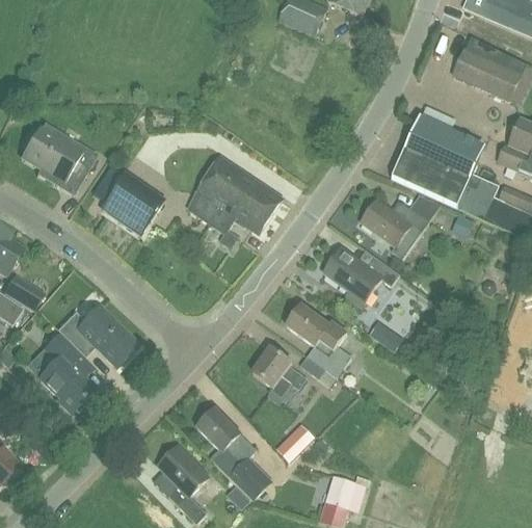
[(327,7),(310,0),(287,0),(278,20),(315,36),(327,7)]
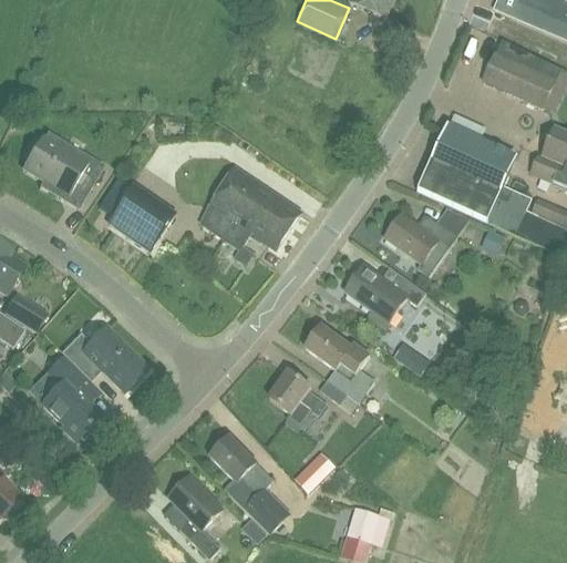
[(349,0),(349,1),(387,18),(393,0),(349,0)]
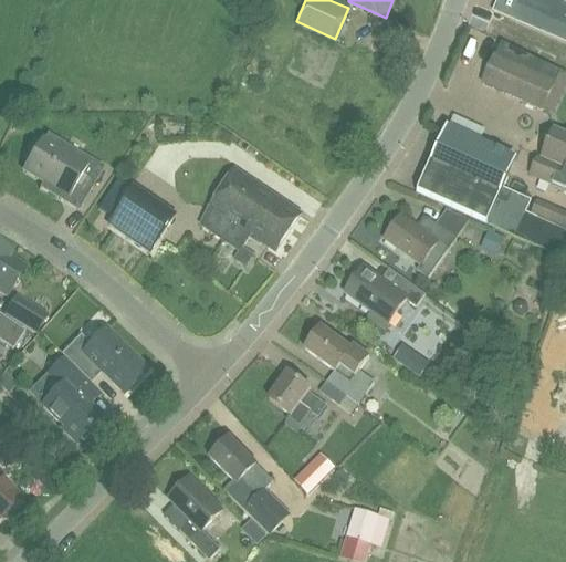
[(498,0),(493,12),(565,41),(565,0),(498,0)]
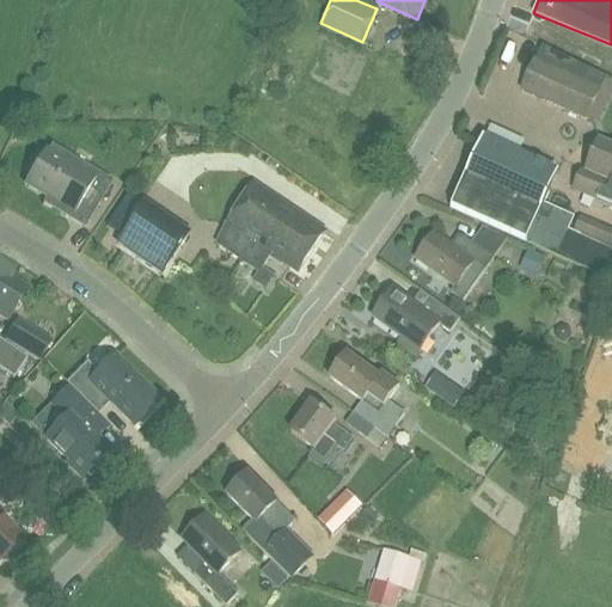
[(520,86),(586,116),(599,85),(534,56),(520,86)]
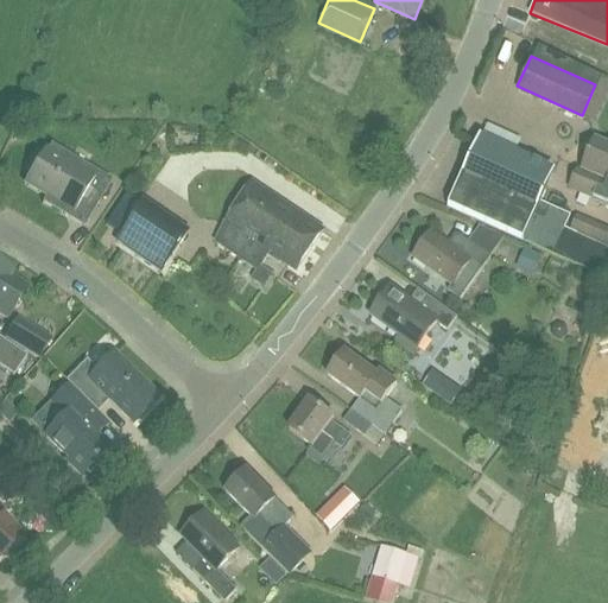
[(607,201),(607,140),(594,135),(578,172),(575,171),(569,185),(607,201)]
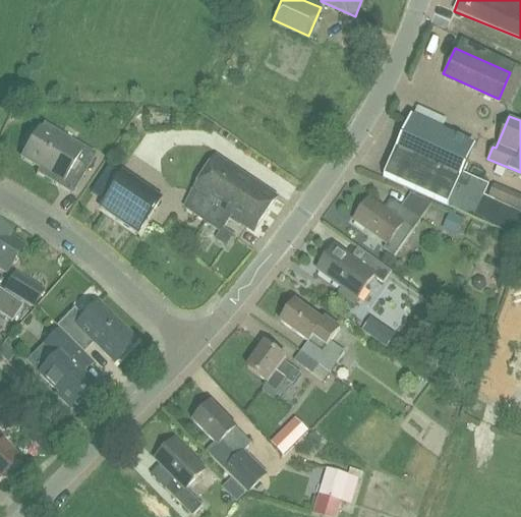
[(520,210),(483,192),(488,182),(462,170),(473,146),(454,136),(455,133),(441,127),(440,130),(410,117),(384,175),(517,235),(520,225),(520,210)]
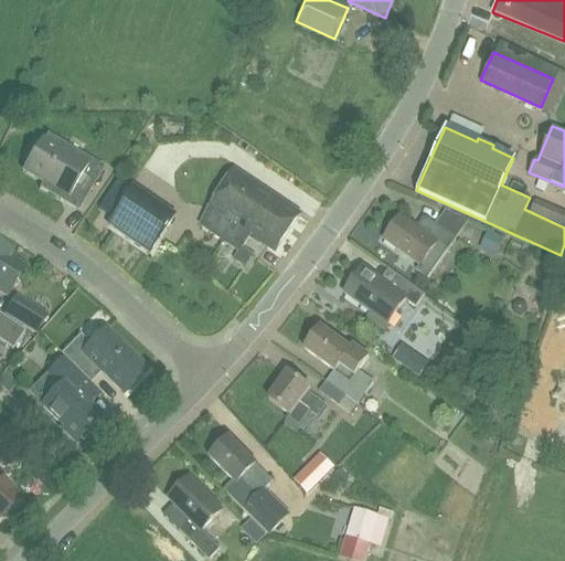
[(28,156),(21,167),(42,179),(39,184),(55,194),(59,190),(80,203),(103,163),(46,130),(43,135),(31,157),(28,156)]
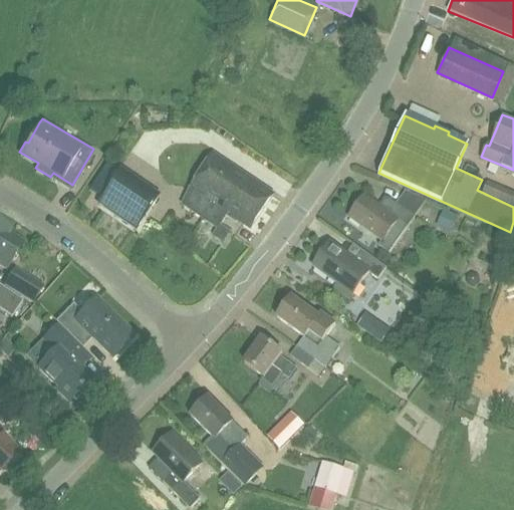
[(220,223),(226,213),(236,220),(237,217),(250,226),(272,192),(213,152),(190,185),(182,202),(184,203),(217,226),(212,232),(222,239),(229,229),(220,223)]
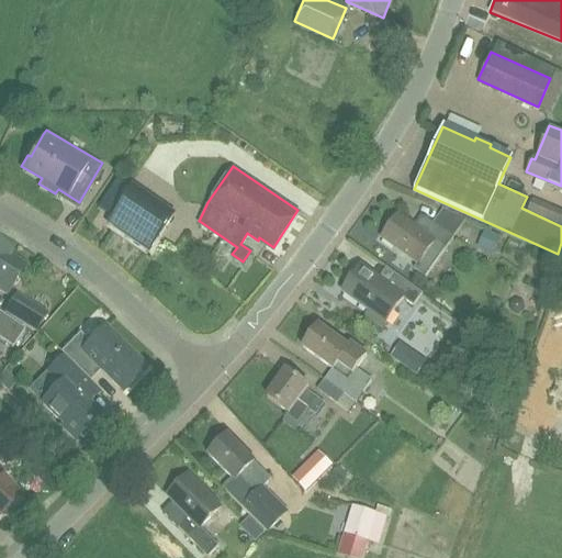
[(128,187),(114,178),(98,203),(111,212),(128,187)]
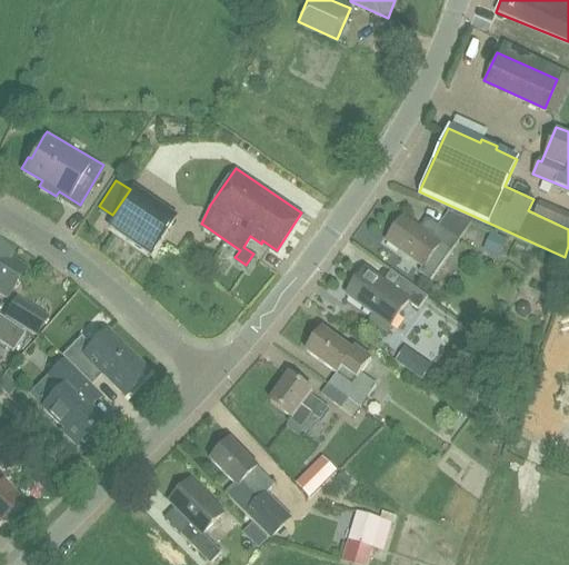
[(112,215),(108,221),(150,250),(173,216),(131,187),(130,189),(112,215)]
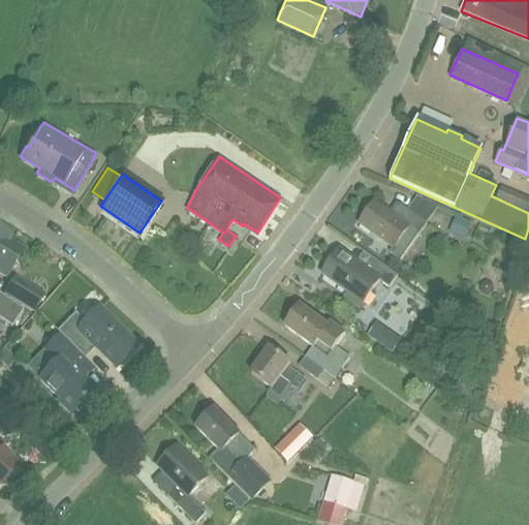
[(528,210),(528,195),(501,184),(496,196),(528,210)]
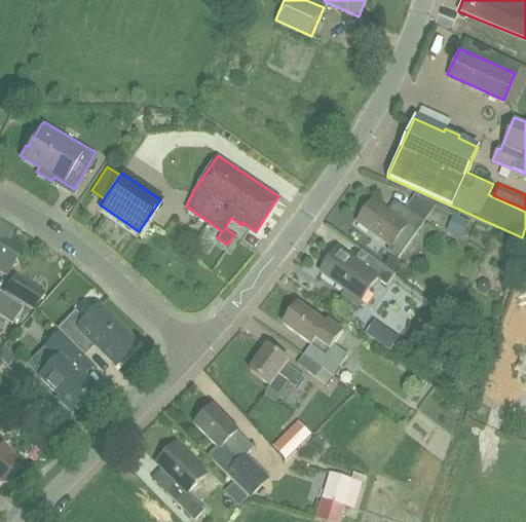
[(372,197),(357,220),(390,244),(387,249),(398,256),(416,230),(423,219),(403,203),(396,214),(372,197)]
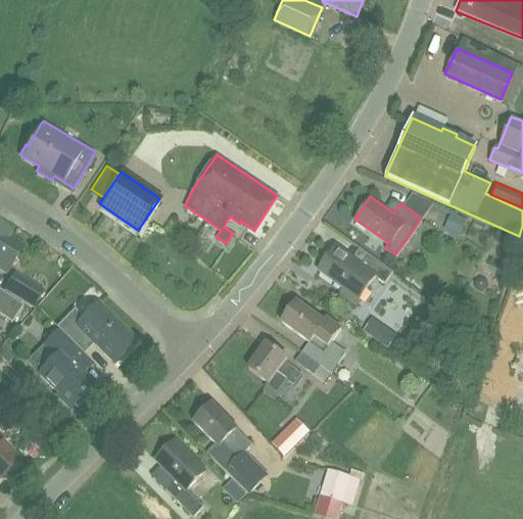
[(0,268),(5,271),(22,243),(8,234),(8,233),(0,227),(0,268)]
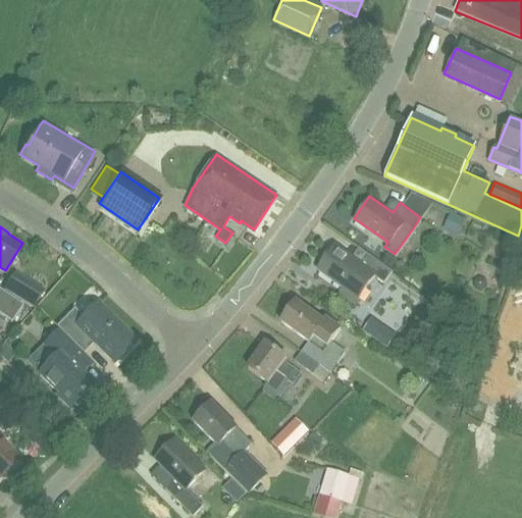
[(383,280),(392,269),(367,252),(359,262),(334,245),(332,247),(329,245),(319,258),(323,261),(318,268),(344,287),(341,291),(355,301),(373,274),(383,280)]
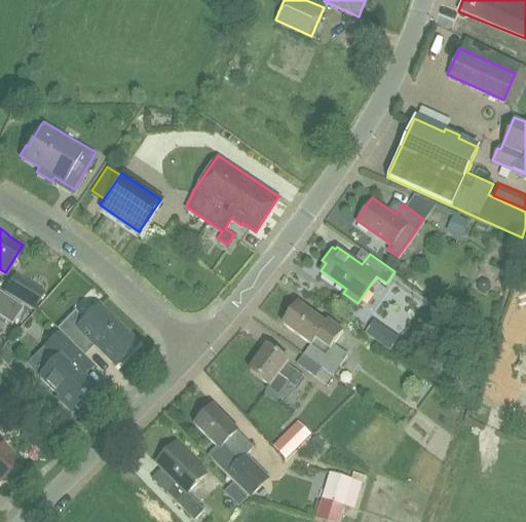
[(45,290),(14,271),(3,290),(34,308),(45,290)]
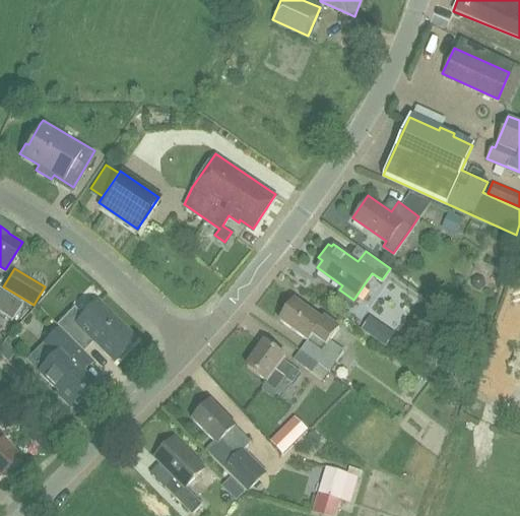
[(0,311),(10,318),(22,302),(0,286),(0,311)]
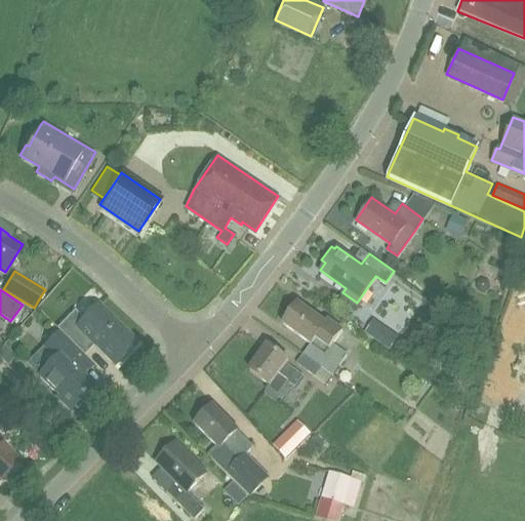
[(347,352),(332,342),(341,328),(327,318),(325,321),(297,301),(282,322),(310,342),(304,350),(322,364),(321,365),(331,373),(347,352)]
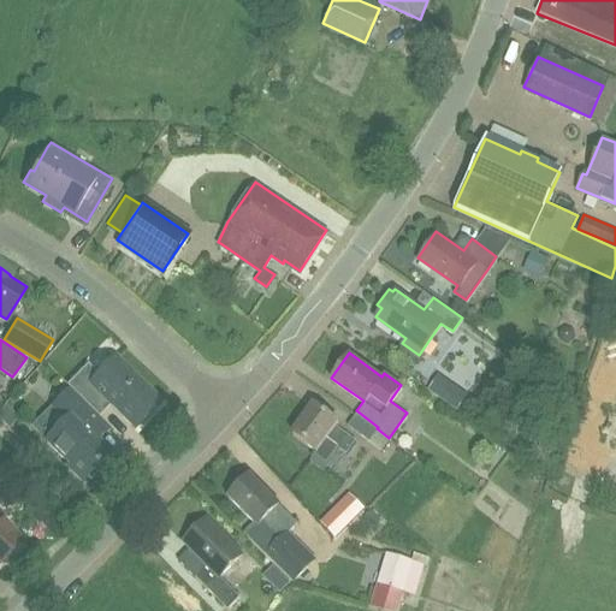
[(65,381),(90,407),(102,395),(134,425),(160,398),(114,354),(98,371),(87,360),(65,381)]
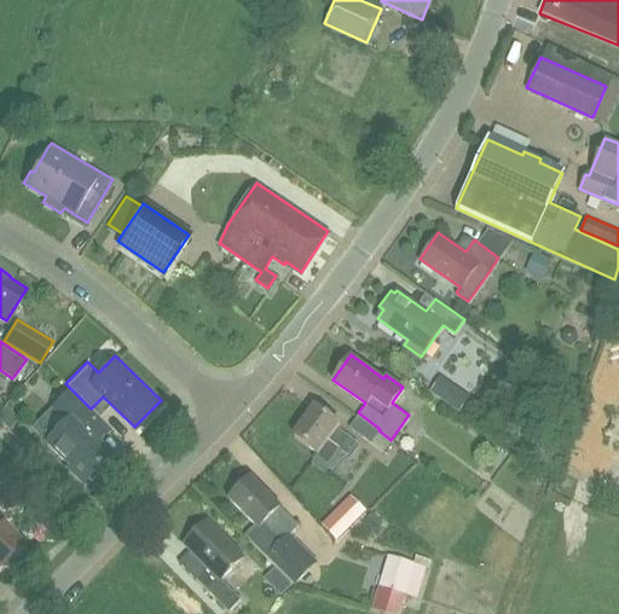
[(469,393),(455,383),(444,398),(457,409),(469,393)]
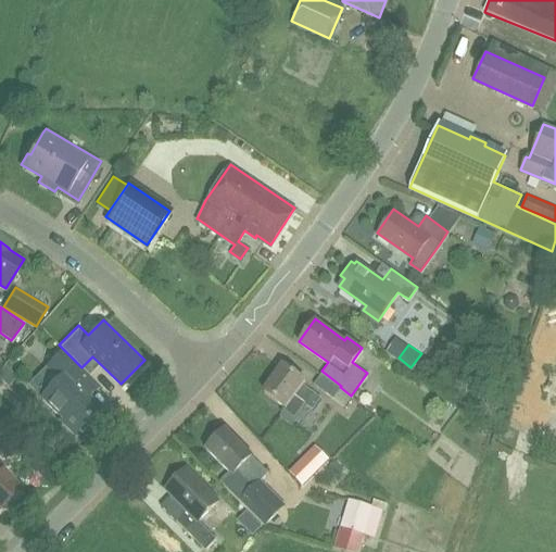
[(59,377),(40,396),(61,416),(59,418),(73,431),(78,427),(80,430),(88,422),(86,419),(99,406),(88,396),(77,386),(88,375),(62,349),(46,365),(59,377)]
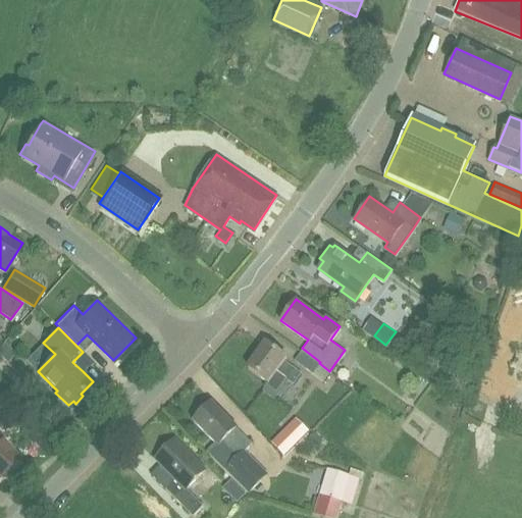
[(293,381),(300,371),(283,359),(285,356),(265,342),(247,366),(267,380),(265,383),(275,392),(286,377),(293,381)]
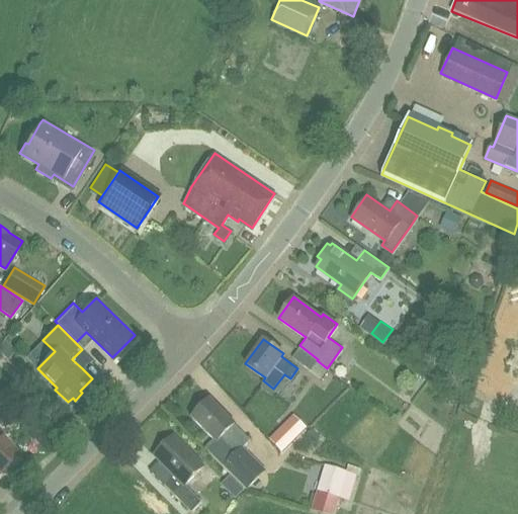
[(310,369),(317,360),(318,359),(299,345),(291,356),(310,369)]
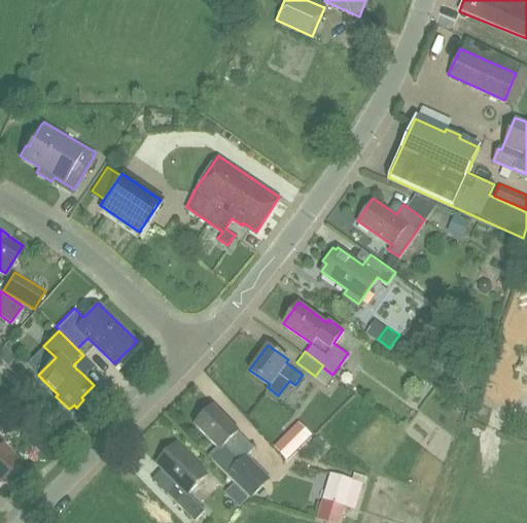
[(198,420),(195,423),(218,448),(211,456),(242,487),(251,496),(264,484),(254,475),(261,467),(247,453),(254,447),(238,431),(238,430),(213,406),(210,409),(205,408),(197,416),(198,420)]
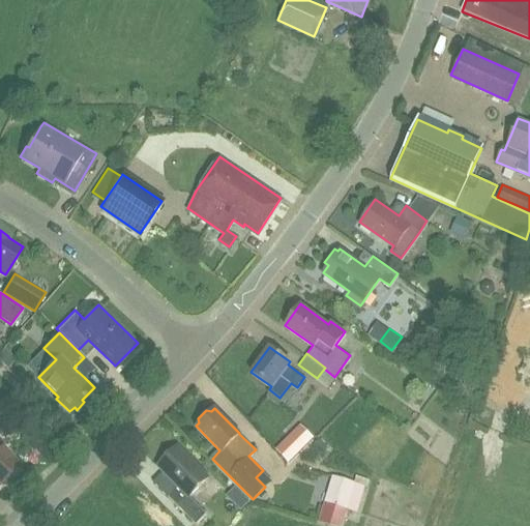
[(257,422),(266,434),(275,427),(266,415),(257,422)]
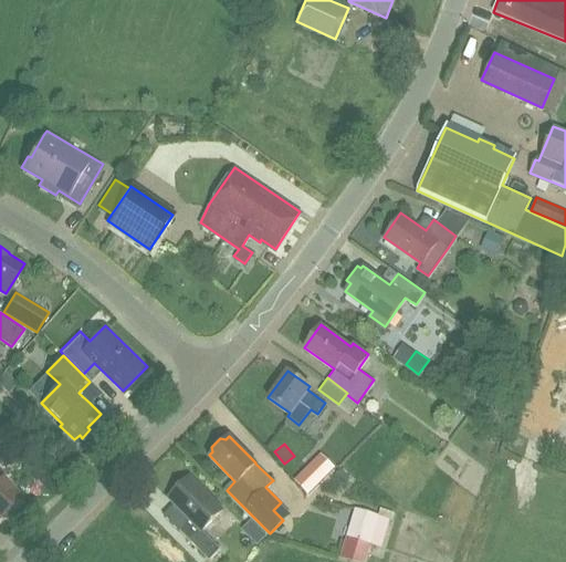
[(294,477),(304,488),(306,490),(333,465),(321,451),(294,477)]
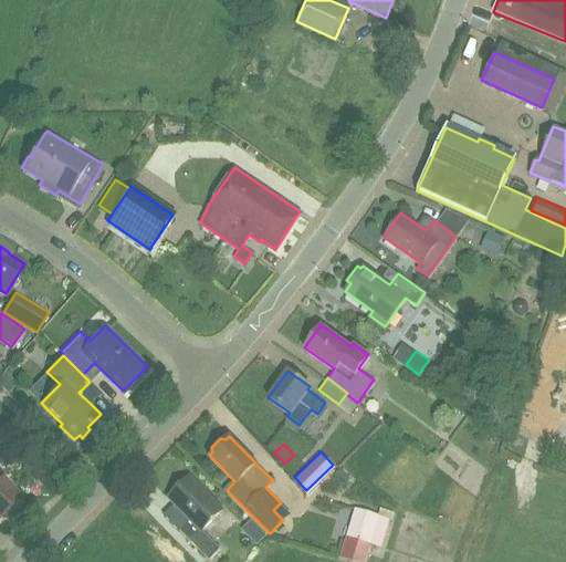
[(0,476),(0,472),(2,471),(0,469),(0,516),(20,496),(0,476)]
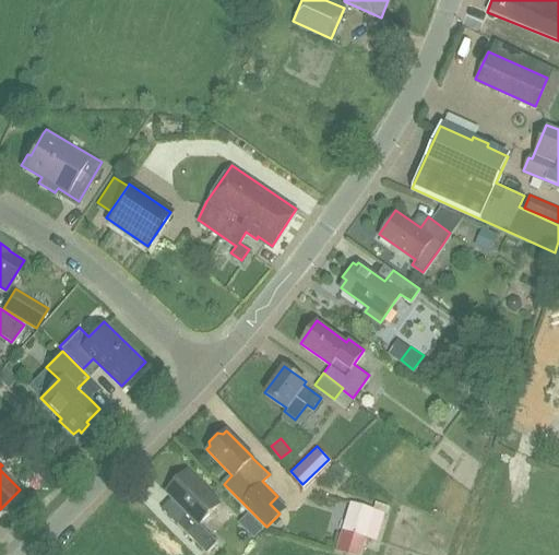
[(187,470),(166,491),(187,511),(177,521),(206,551),(217,540),(199,521),(218,502),(187,470)]
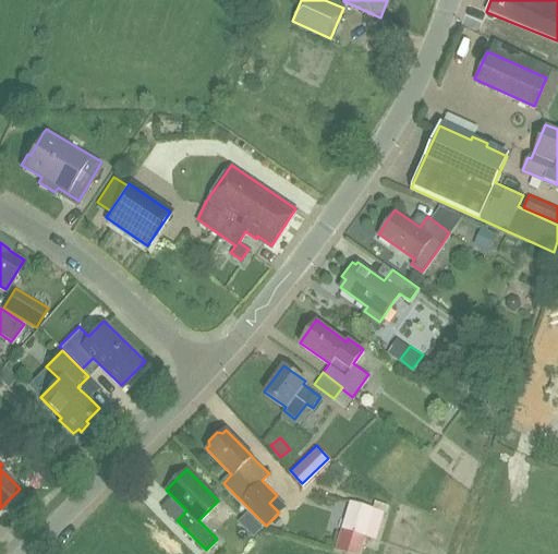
[(376,537),(385,509),(350,498),(334,546),(356,553),(359,553),(365,533),(376,537)]
